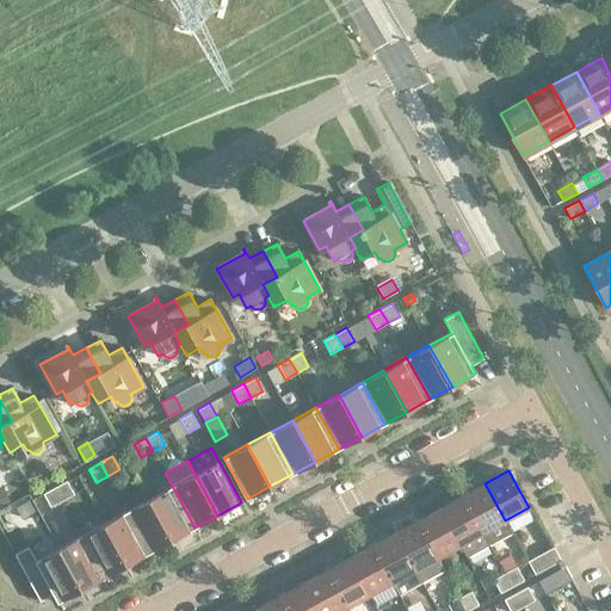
[(74,494),(67,481),(55,487),(62,500),(74,494)]
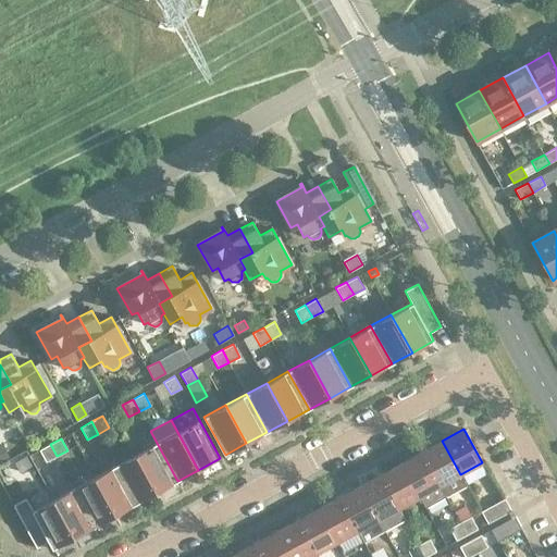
[(460,474),(442,441),(422,452),(440,485),(460,474)]
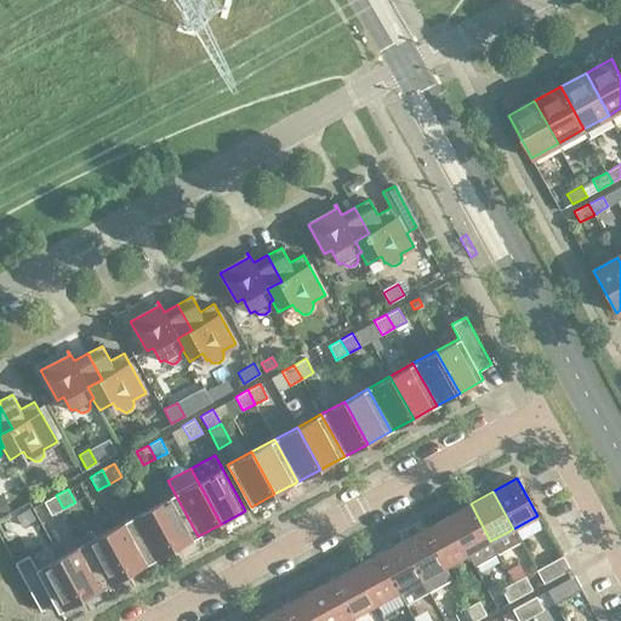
[(198,536),(175,494),(152,506),(175,548),(198,536)]
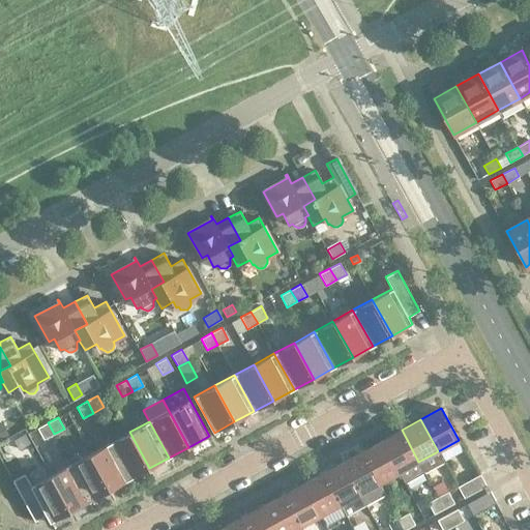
[(54,434),(48,422),(37,428),(43,440),(54,434)]
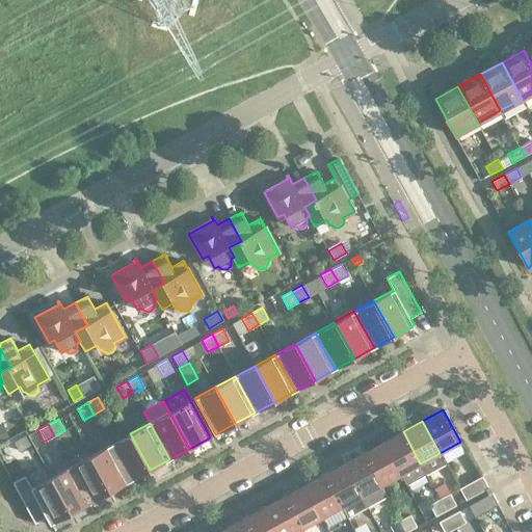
[(426,474),(420,463),(403,431),(383,442),(400,474),(406,485),(426,474)]
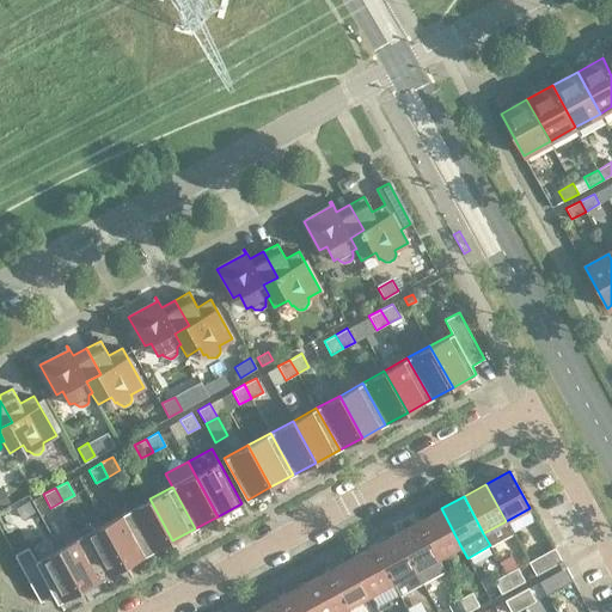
[(172,540),(150,499),(127,512),(150,554),(172,540)]
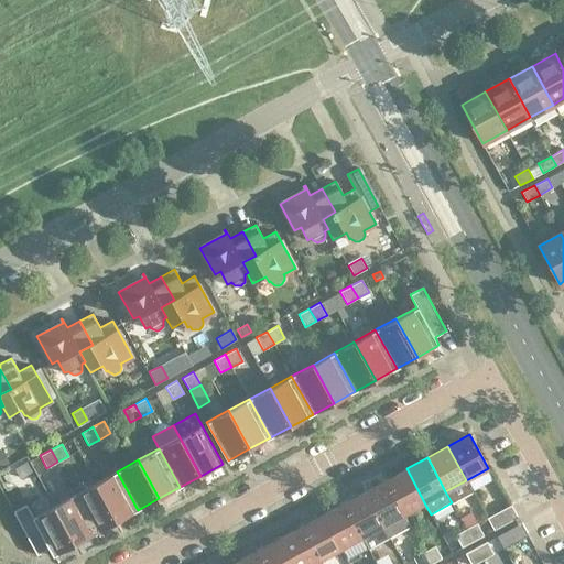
[(14,468),(21,478),(32,472),(26,462),(14,468)]
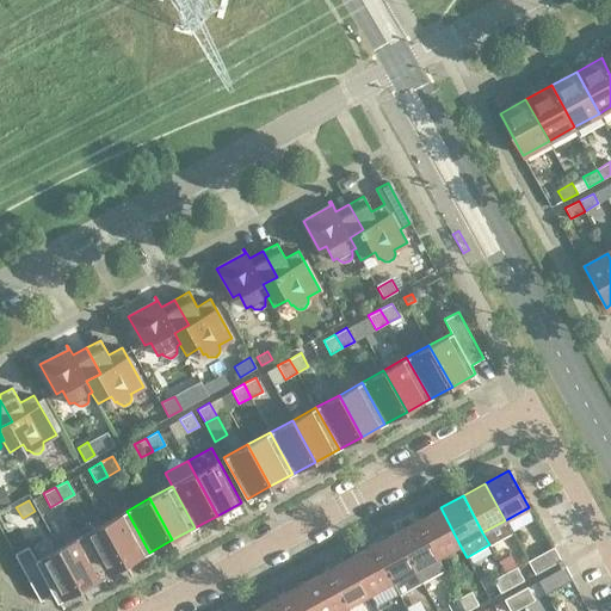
[(460,544),(440,507),(418,520),(437,557),(460,544)]
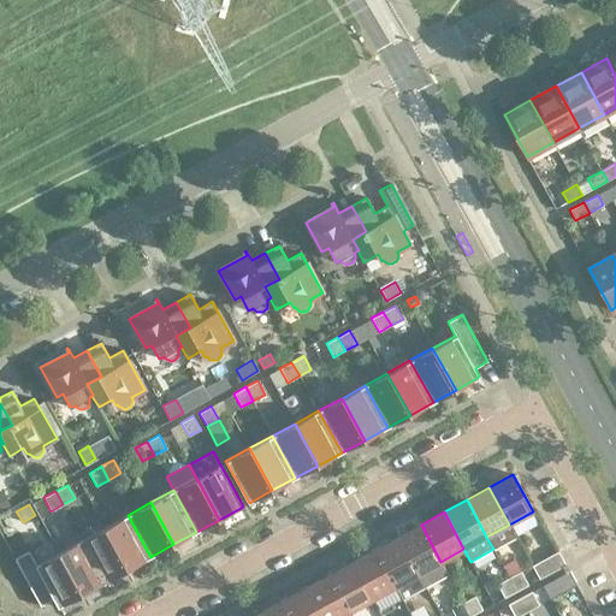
[(150,557),(128,515),(105,527),(128,569),(150,557)]
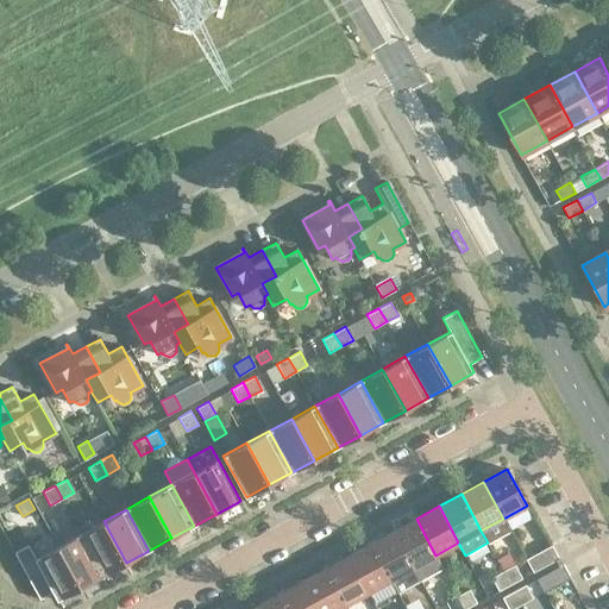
[(435,556),(416,519),(394,531),(414,567),(435,556)]
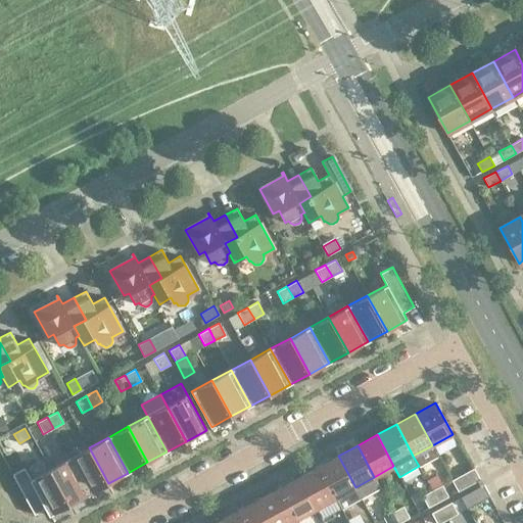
[(108,483),(89,447),(69,458),(89,493),(108,483)]
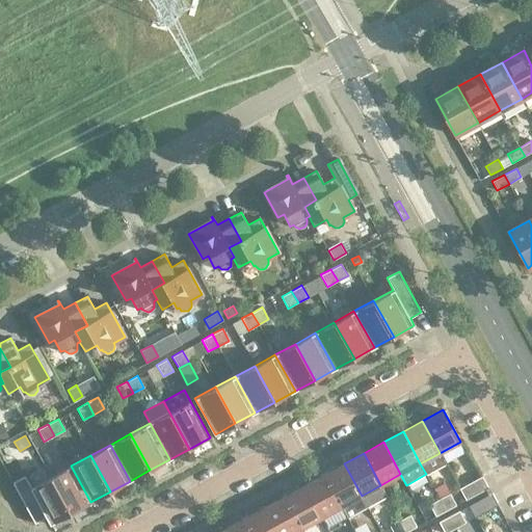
[(367,506),(362,496),(344,463),(324,474),(342,506),(347,517),(367,506)]
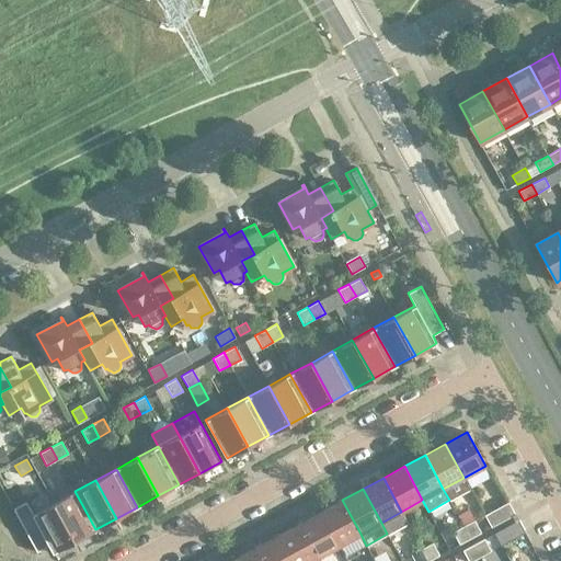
[(95,529),(75,491),(54,503),(75,541),(95,529)]
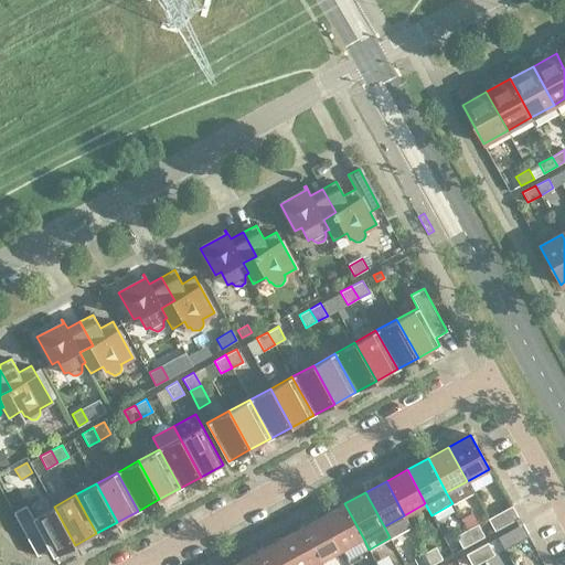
[(363,537),(344,503),(322,515),(341,550),(363,537)]
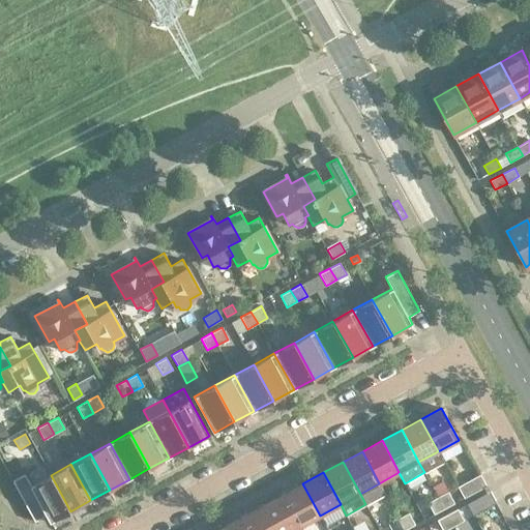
[(25,473),(12,480),(35,522),(46,516),(50,523),(70,511),(51,475),(31,486),(25,473)]
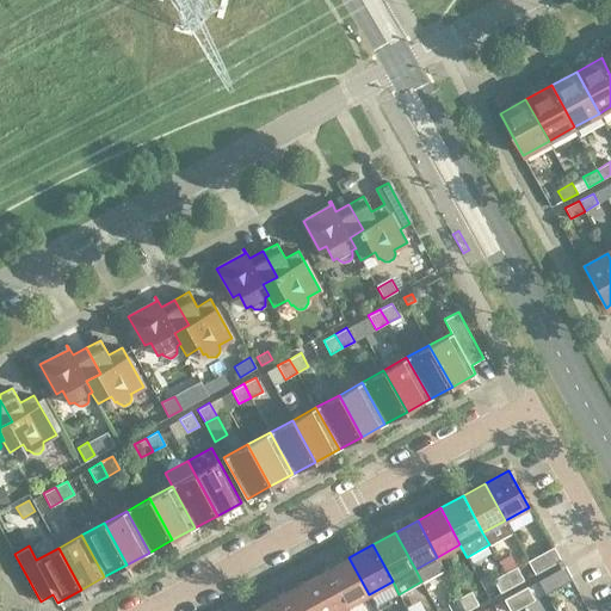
[(561,560),(554,547),(528,561),(535,574),(561,560)]
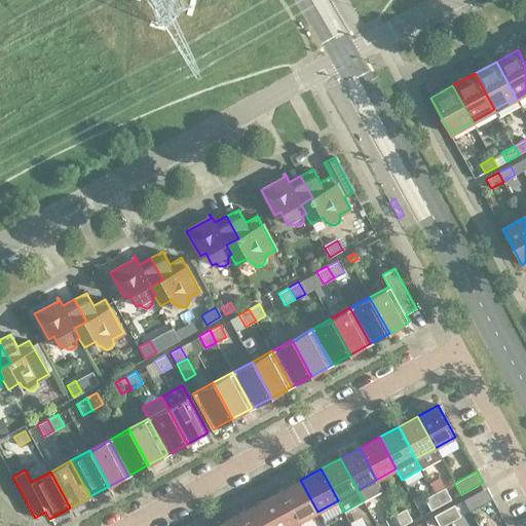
[(317,512),(300,480),(280,490),(298,522),(317,512)]
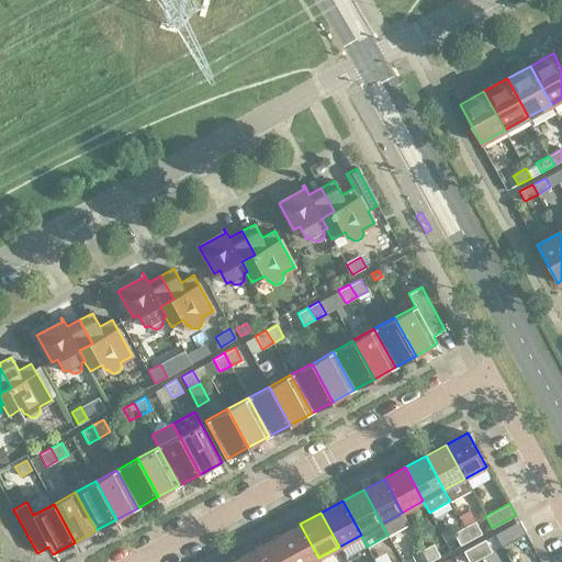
[(475,520),(464,527),(471,539),(482,534),(475,520)]
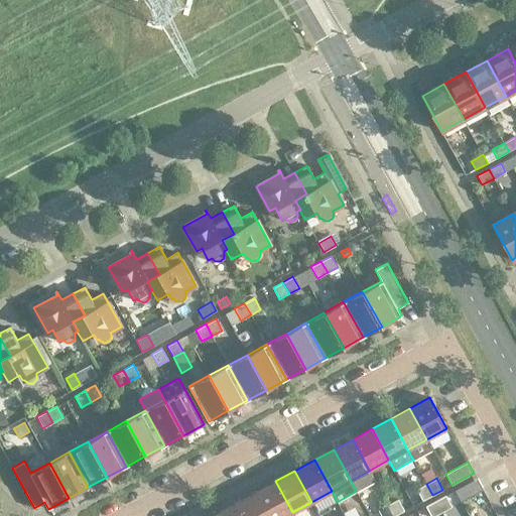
[(483,489),(477,478),(455,490),(461,501),(483,489)]
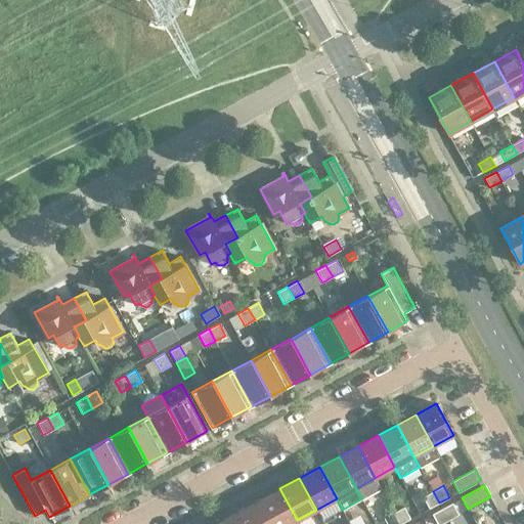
[(290,523),(297,520),(279,488),(260,499),(273,523),(290,523)]
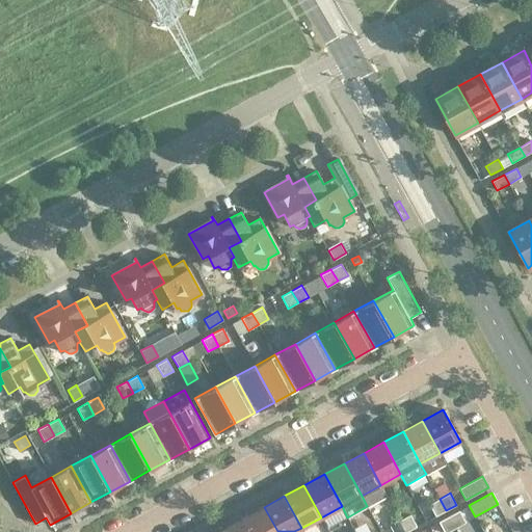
[(446,510),(440,499),(429,504),(435,516),(446,510)]
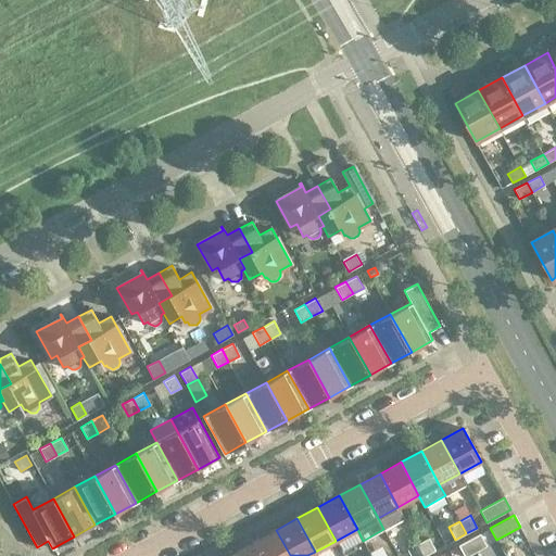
[(290,555),(276,530),(255,541),(263,555),(290,555)]
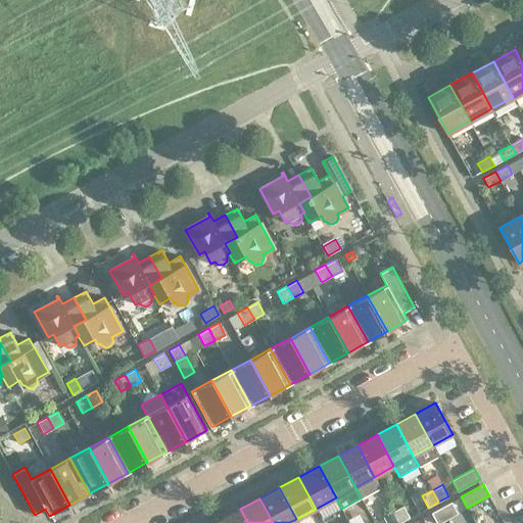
[(458,514),(452,502),(441,508),(447,519),(458,514)]
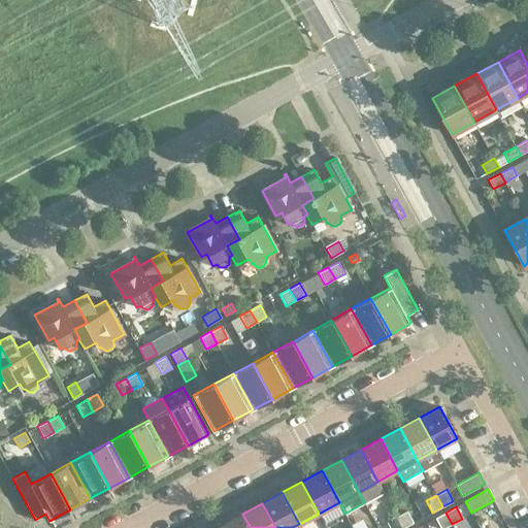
[(407,510),(397,517),(403,527),(414,523),(407,510)]
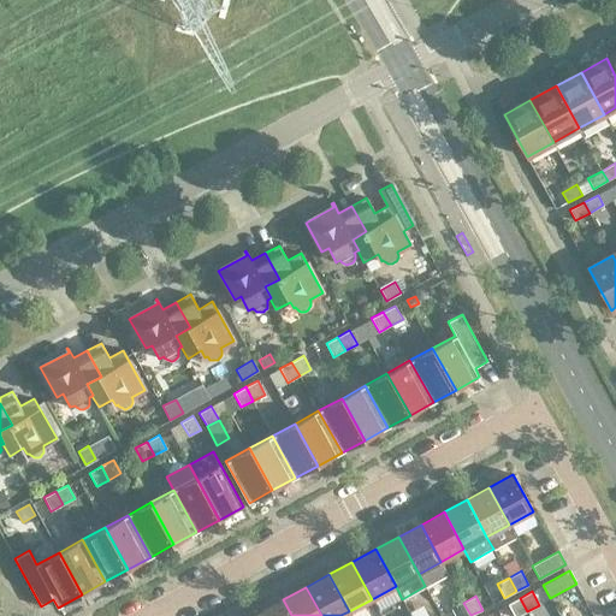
[(519,615),(527,611),(520,598),(508,604),(514,615),(519,615)]
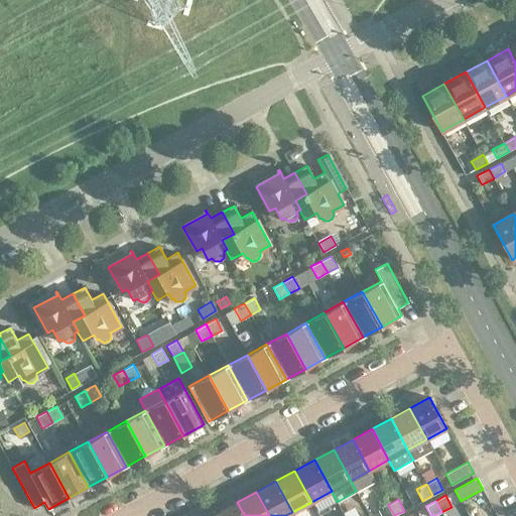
[(244,515),(237,502),(218,513),(220,515),(244,515)]
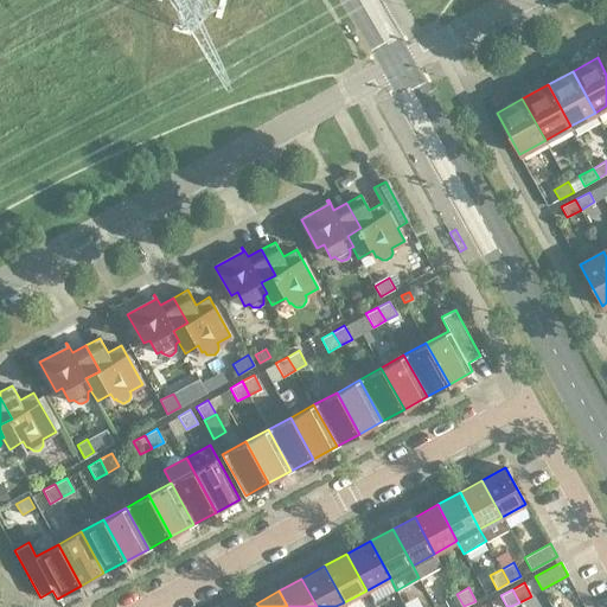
[(464,606),(457,594),(445,600),(448,606),(464,606)]
